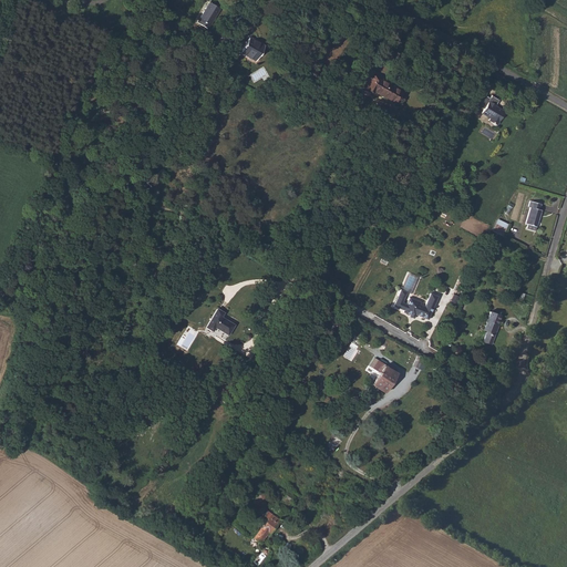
[(206,30),(218,10),(207,3),(195,23),(206,30)]
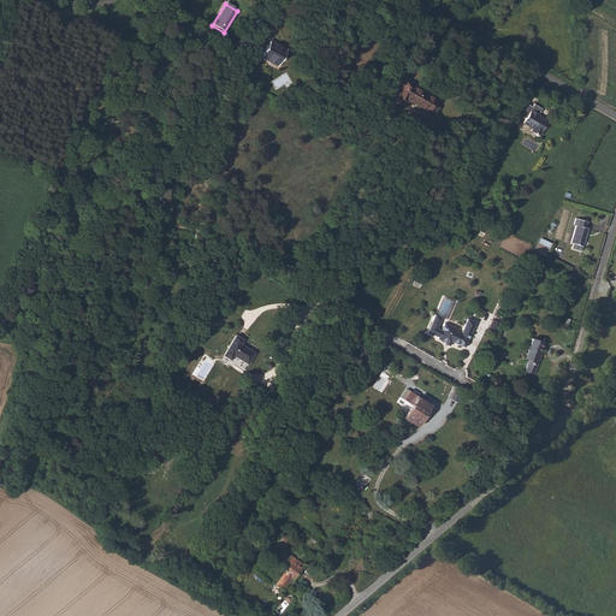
[(278,67),(286,51),(271,42),(261,58),(278,67)]
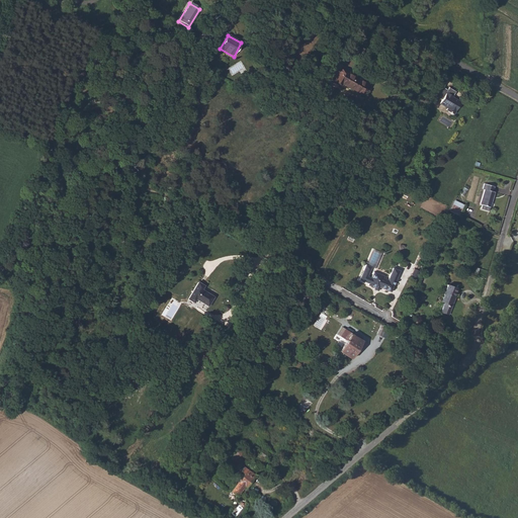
[(342,68),(334,82),(342,86),(344,84),(353,89),(354,90),(364,96),(374,79),(366,74),(362,81),(350,74),(350,73),(342,68)]
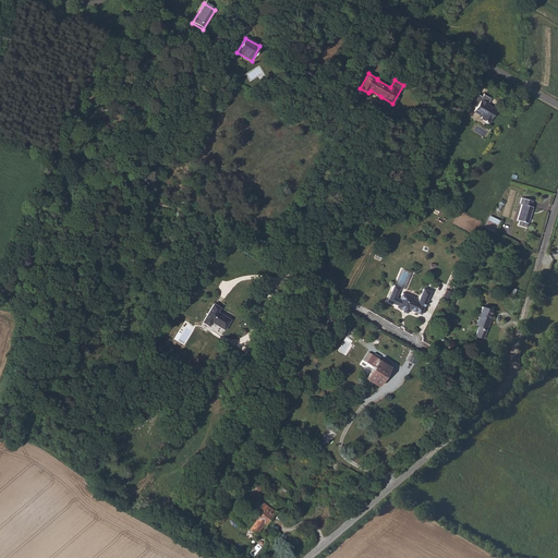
[(474,113),(483,118),(482,120),(488,124),(496,111),(488,106),(492,100),(484,96),(483,98),(475,94),(470,105),(476,108),(474,113)]
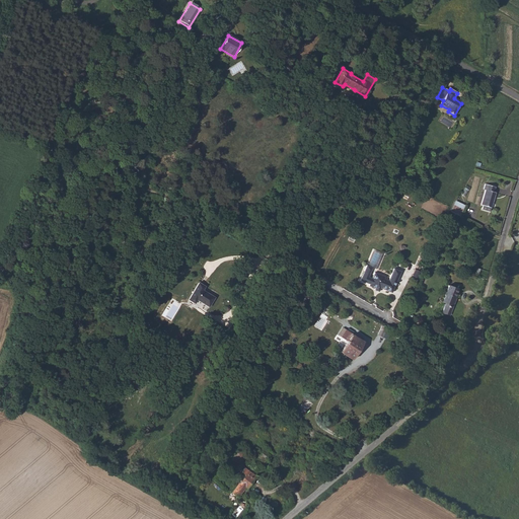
[(479,205),(482,206),(491,209),(496,194),(492,193),(494,187),(484,183),(482,189),(486,190),(479,205)]
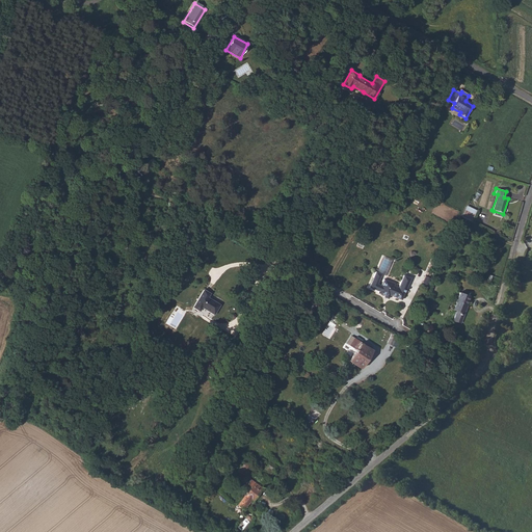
[(471,220),(476,209),(468,205),(461,216),(471,220)]
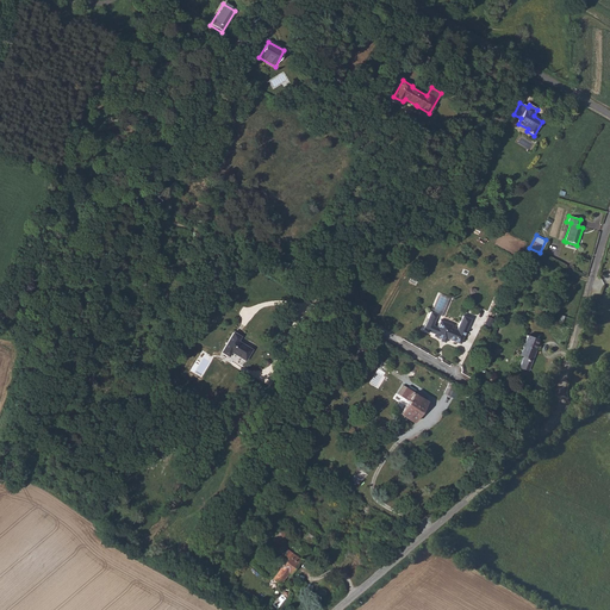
[(454,323),(449,321),(450,318),(439,312),(435,318),(431,317),(436,306),(430,303),(421,321),(431,325),(430,328),(437,331),(442,334),(443,331),(450,335),(453,331),(459,335),(470,315),(461,310),(454,323)]
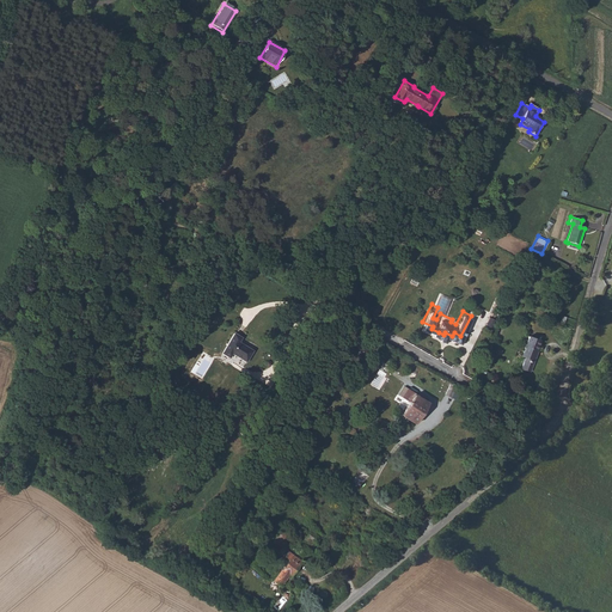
[(518,365),(524,367),(526,359),(528,360),(531,352),(530,352),(532,346),(534,336),(525,332),(518,352),(521,353),(518,365)]
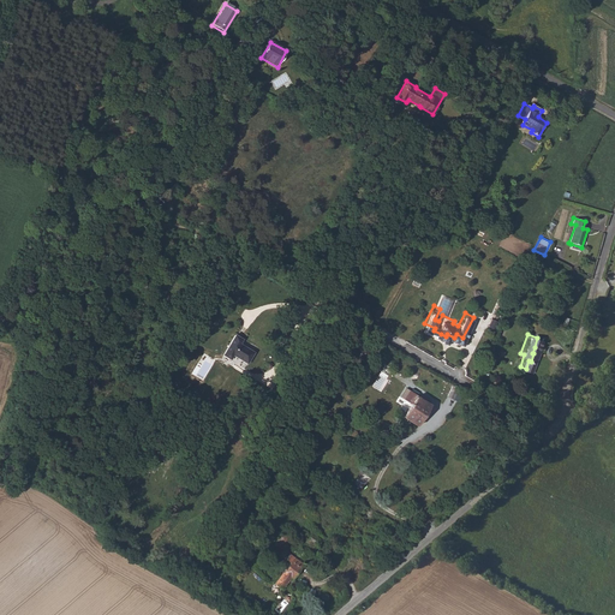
[(244,340),(236,335),(225,356),(232,360),(234,356),(249,364),(255,353),(240,345),(244,340)]
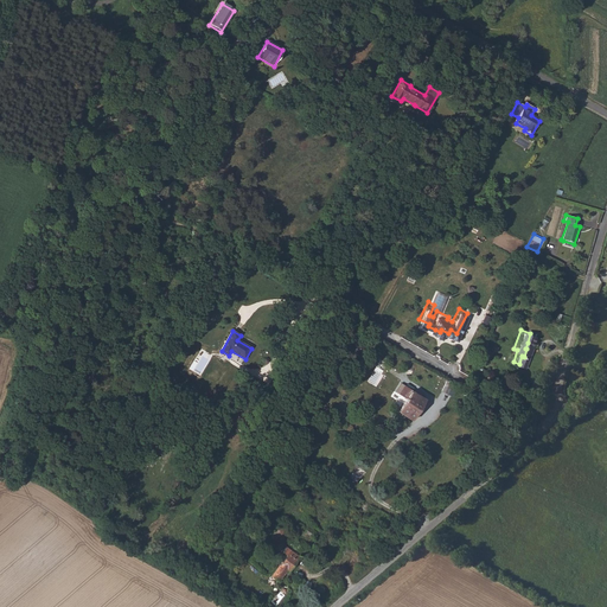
[(423,400),(421,398),(409,390),(410,390),(401,384),(396,393),(404,397),(397,409),(410,419),(423,400)]
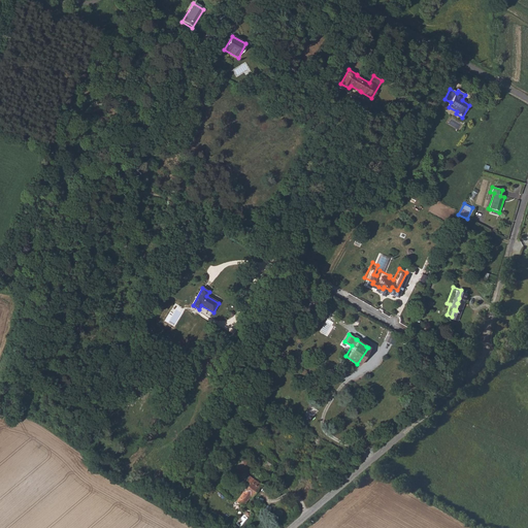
[(262,460),(271,465),(274,460),(265,455),(262,460)]
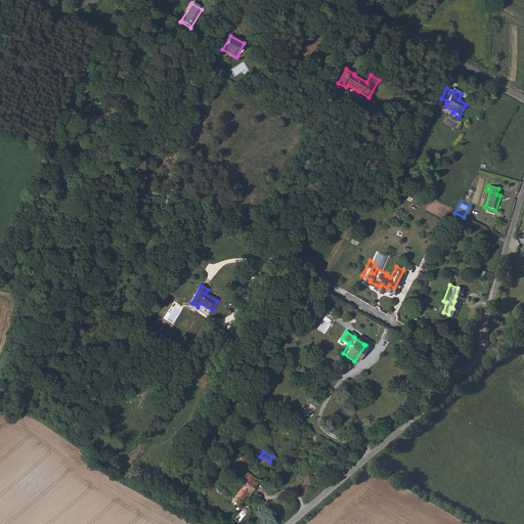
[(232,496),(239,501),(247,490),(249,492),(258,480),(249,473),(232,496)]
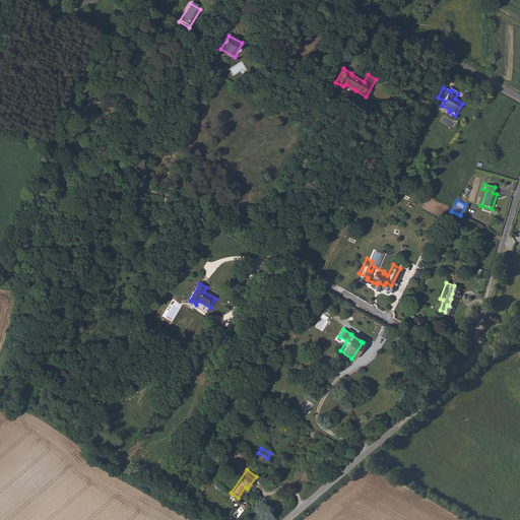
All buildings are outlined.
